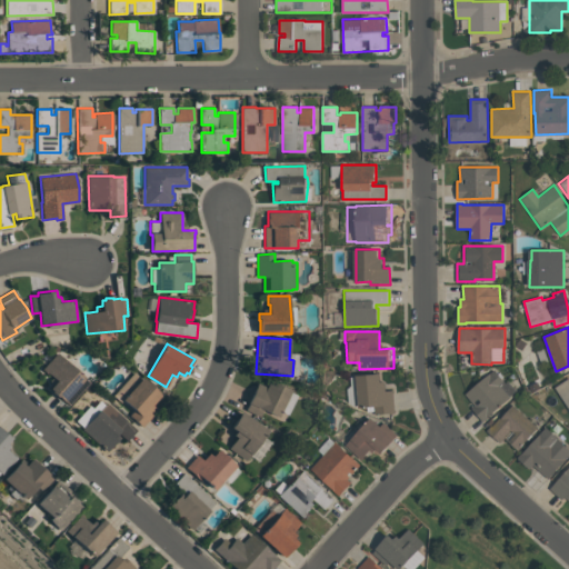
[(90,382),(69,405),(59,396),(58,397),(53,391),(55,391),(51,388),(55,385),(50,381),(53,377),(50,373),(48,375),(42,369),(58,352),(79,370),(87,378),(86,379),(90,382)]
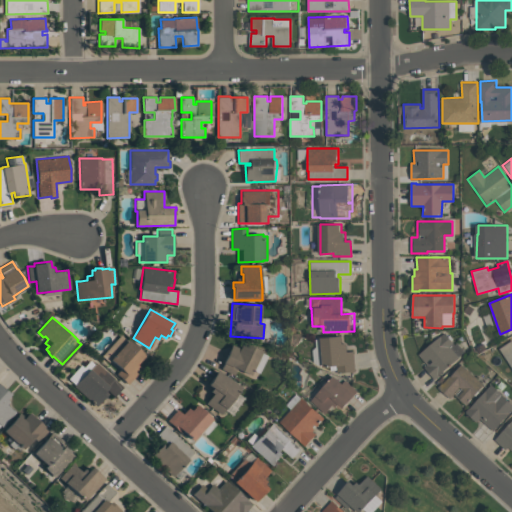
[(465,351),(458,357),(459,358),(435,379),(425,366),(427,364),(419,354),(445,332),(455,344),(457,342),(465,351)]
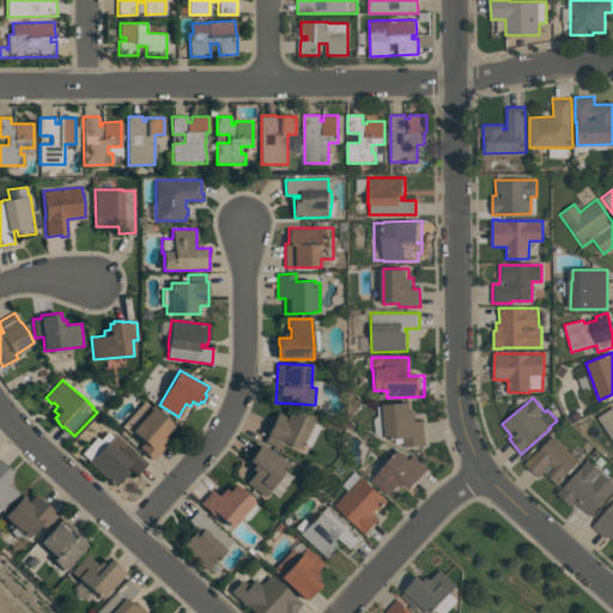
[(180,430),(153,460),(140,448),(145,442),(133,430),(131,434),(122,426),(144,401),(153,408),(155,407),(180,430)]
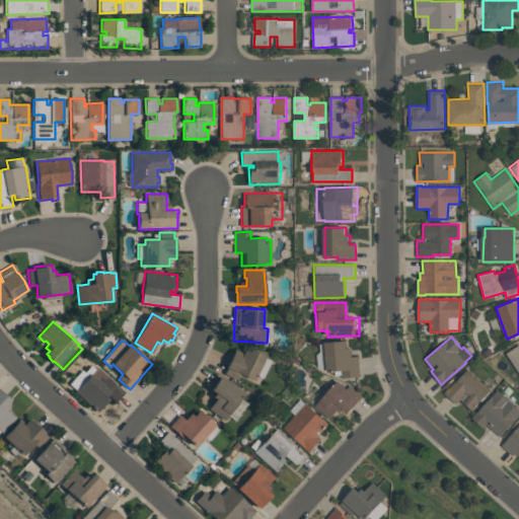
[(325,343),(348,341),(348,348),(353,348),(353,356),(359,356),(360,376),(342,377),(342,371),(328,372),(325,343)]
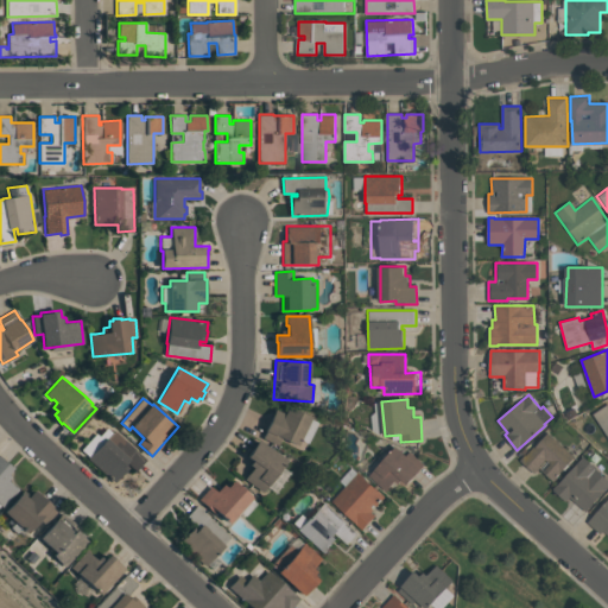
[(607,438),(591,413),(607,403),(607,438)]
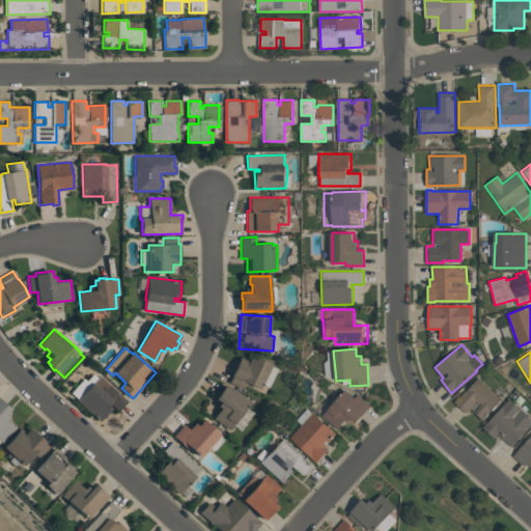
[(260,389),(246,382),(243,389),(229,383),(242,358),(245,359),(248,353),(272,364),(260,389)]
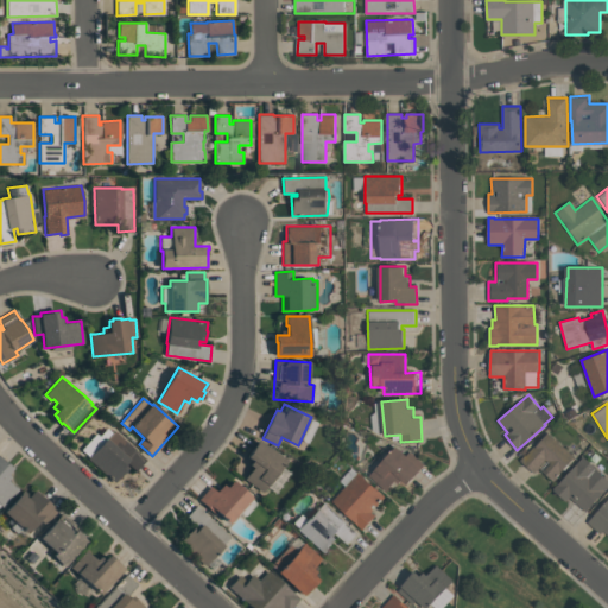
[(146,460),(137,470),(127,463),(126,464),(130,468),(115,483),(88,458),(107,437),(108,438),(115,431),(146,460)]
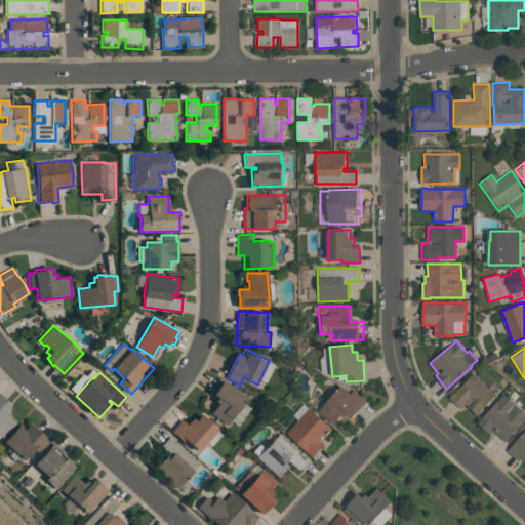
[(466,404),(461,408),(449,397),(453,393),(454,393),(460,386),(461,386),(473,373),(496,395),(478,415),(466,404)]
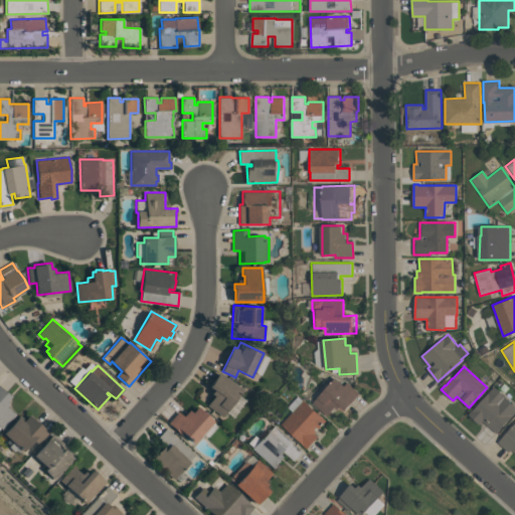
[(242,389),(236,400),(222,417),(207,406),(215,395),(212,393),(215,390),(210,386),(220,373),(242,389)]
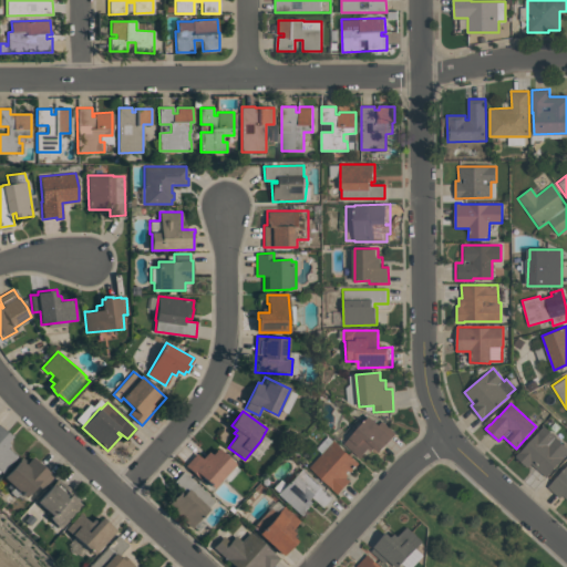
[(346,443),(371,415),(380,424),(383,421),(397,433),(394,436),(395,439),(383,452),(378,447),(374,451),(371,447),(361,459),(346,443)]
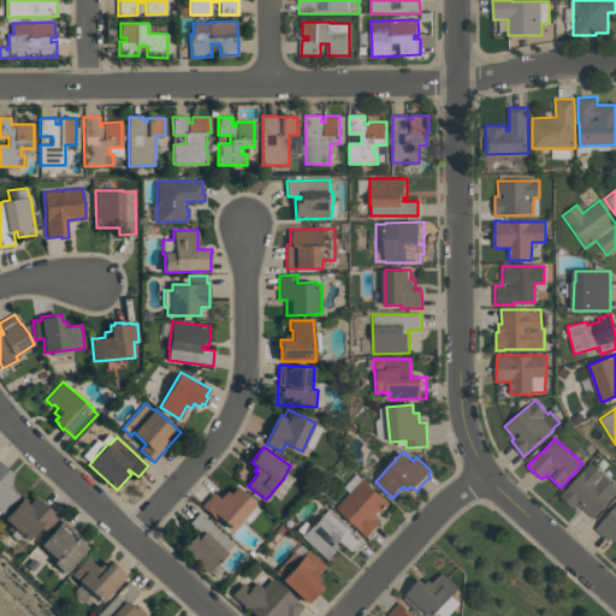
[(0,510),(0,462),(10,472),(11,471),(15,474),(9,480),(12,484),(9,487),(13,491),(15,491),(19,496),(4,514),(0,510)]
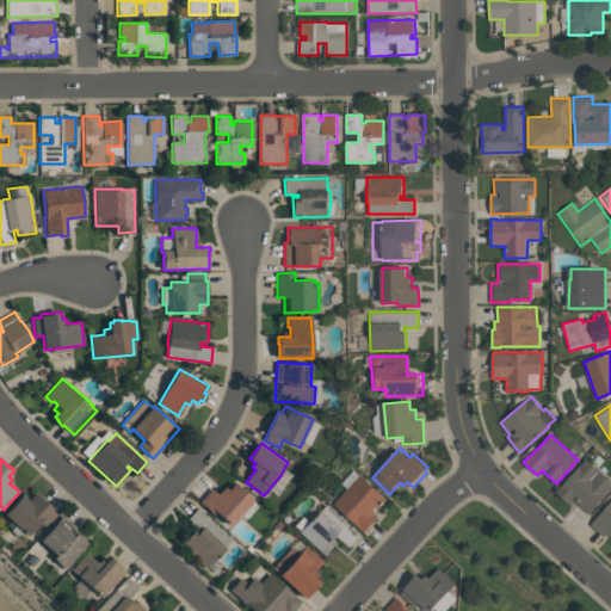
[(610,483),(610,488),(587,514),(572,500),(568,504),(555,493),(585,458),(598,470),(598,471),(610,483)]
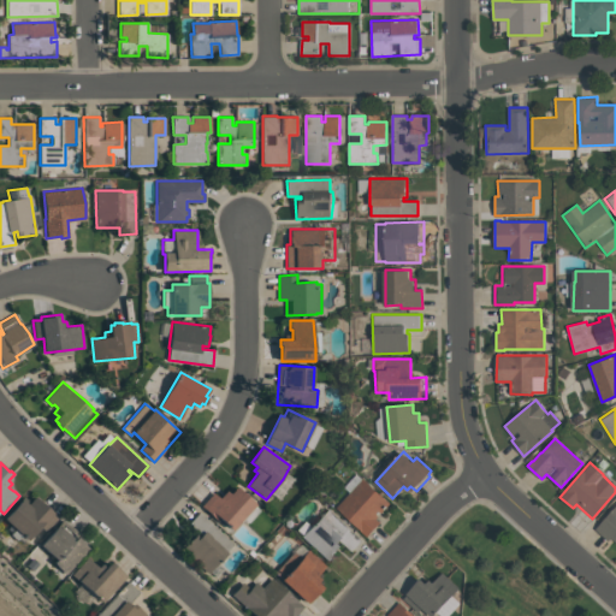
[(390,503),(381,513),(379,510),(375,514),(379,516),(375,519),(380,522),(367,537),(360,531),(361,528),(337,507),(363,479),(379,491),(390,503)]
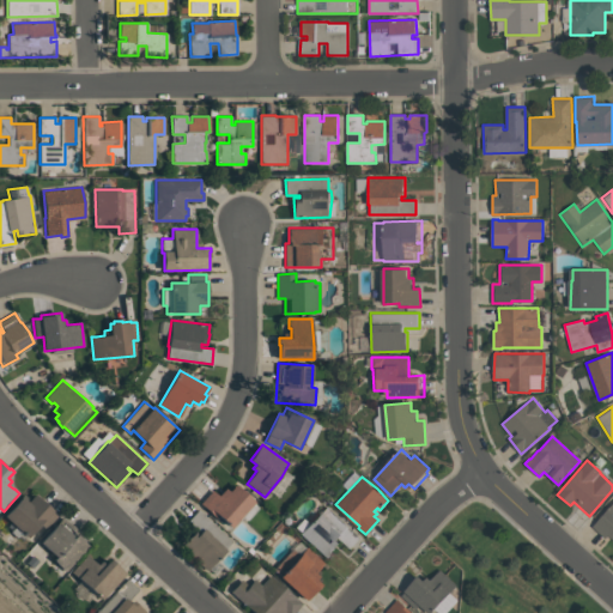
[(255,502),(232,527),(218,515),(216,517),(200,504),(212,490),(219,496),(225,489),(230,492),(236,485),(255,502)]
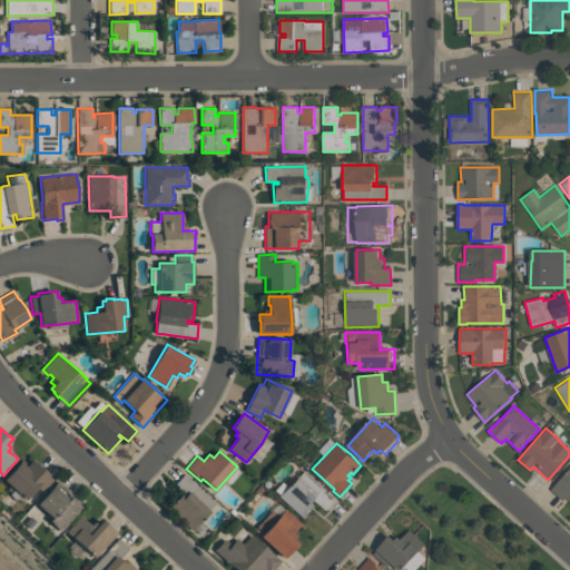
[(27,467),(33,459),(50,474),(49,477),(52,480),(42,491),(39,488),(27,500),(5,480),(21,462),(27,467)]
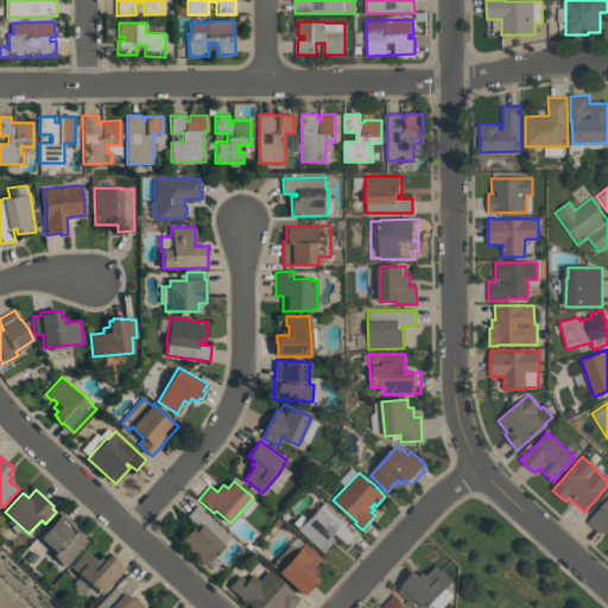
[(607,536),(602,531),(600,534),(587,523),(607,498),(607,536)]
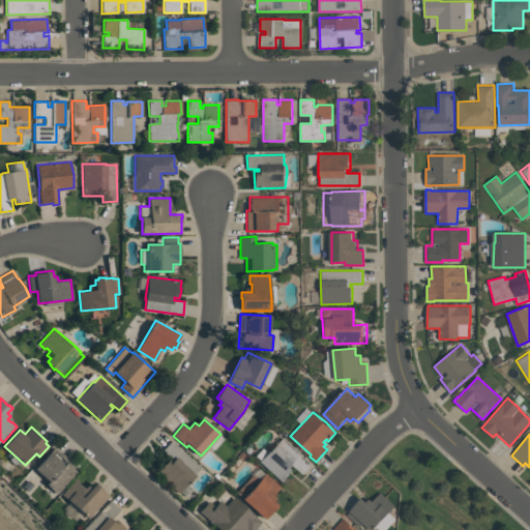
[(312,465),(303,474),(294,466),(292,467),(294,469),(283,482),(260,462),(260,461),(255,455),(262,448),(267,453),(283,437),(312,465)]
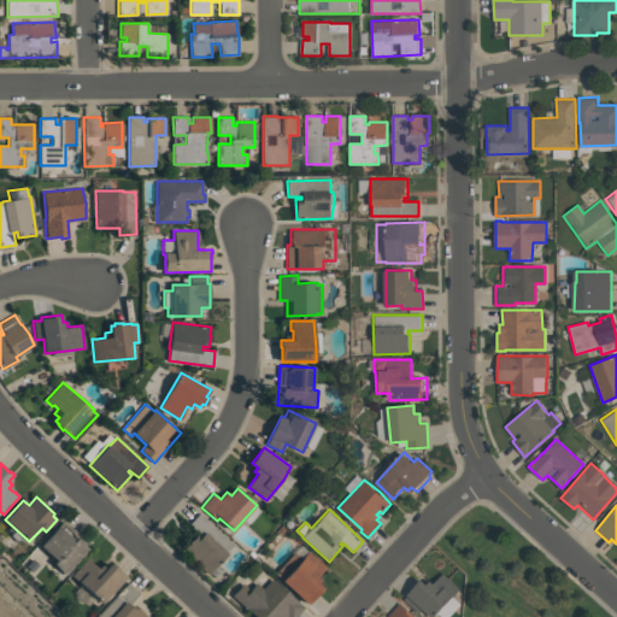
[(183,551),(198,535),(200,538),(201,536),(189,524),(200,513),(234,545),(228,552),(229,553),(209,575),(183,551)]
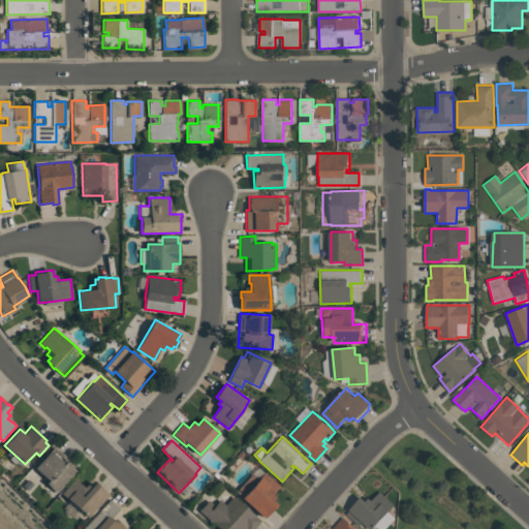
[(57,493),(48,484),(50,480),(36,468),(51,453),(53,454),(54,453),(64,463),(63,464),(64,465),(67,461),(69,462),(74,466),(73,467),(78,471),(57,493)]
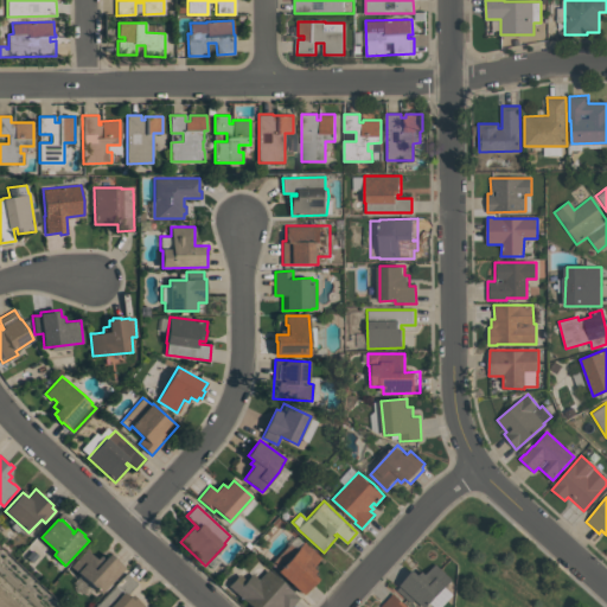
[(320,557),(312,567),(315,570),(313,574),(319,579),(304,595),(279,572),(280,569),(273,562),(289,544),(296,550),(304,542),(320,557)]
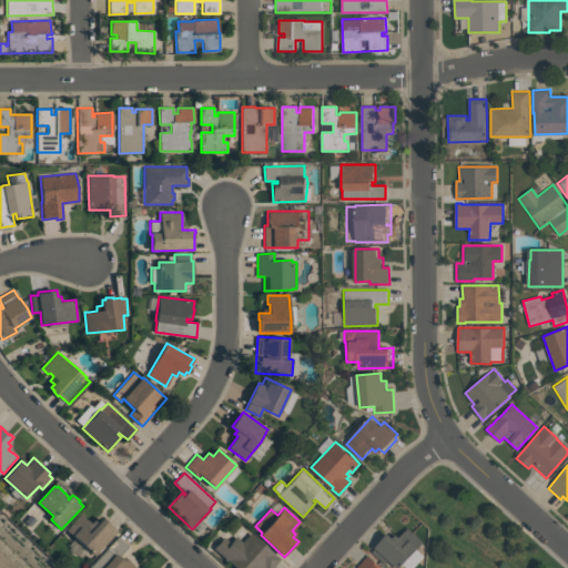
[(91,524),(94,520),(99,524),(103,518),(118,531),(95,556),(67,530),(81,514),(91,524)]
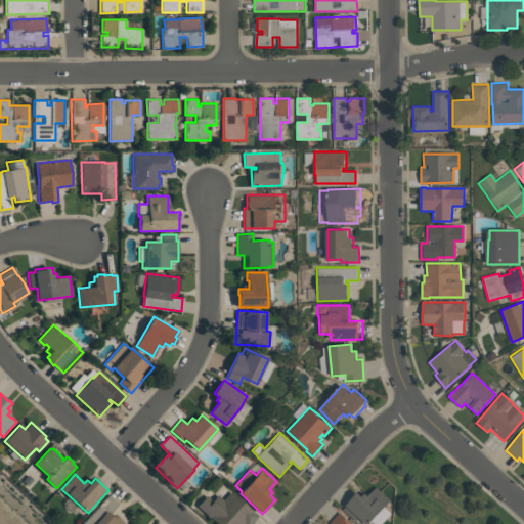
[(378,487),(392,500),(380,515),(369,523),(367,523),(359,516),(356,521),(344,510),(360,492),(364,495),(366,492),(369,495),(378,487)]
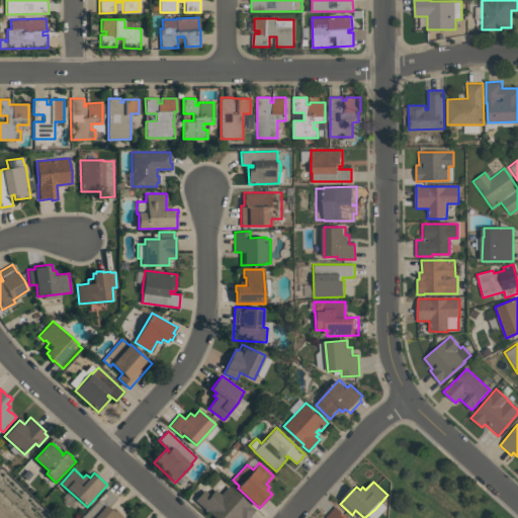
[(256,510),(248,517),(217,517),(196,499),(205,489),(210,494),(216,489),(222,494),(229,485),(256,510)]
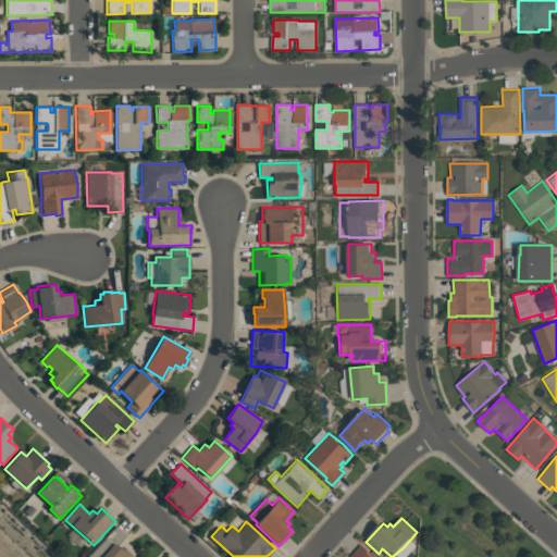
[(87,556),(115,525),(126,535),(118,545),(120,547),(122,545),(135,556),(87,556)]
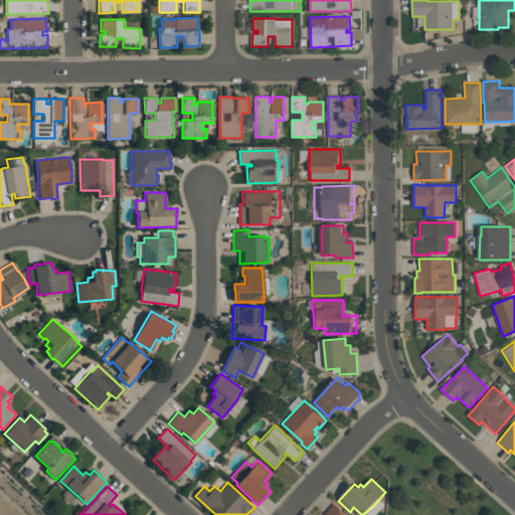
[(325,514),(324,514),(335,503),(344,511),(343,513),(345,514),(325,514)]
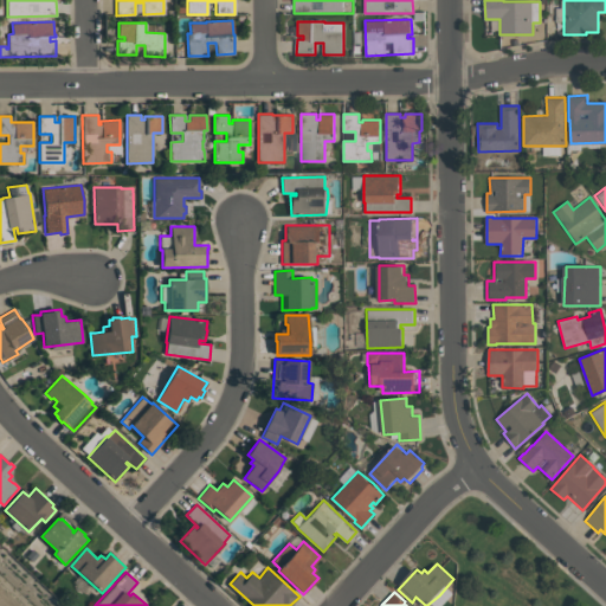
All buildings are outlined.
